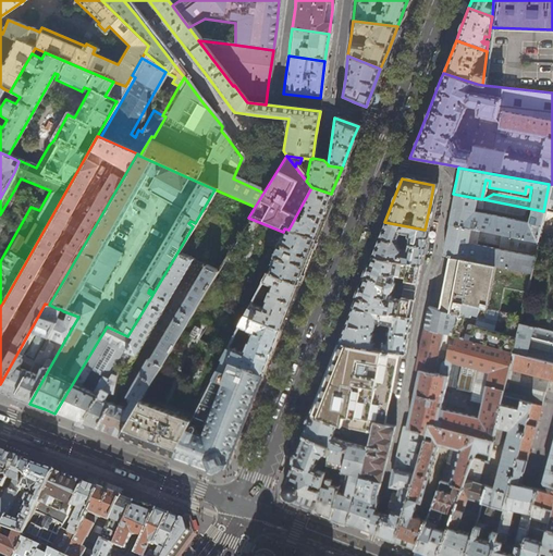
[(552,184),(549,184),(543,211),(542,211),(552,213),(552,184)]
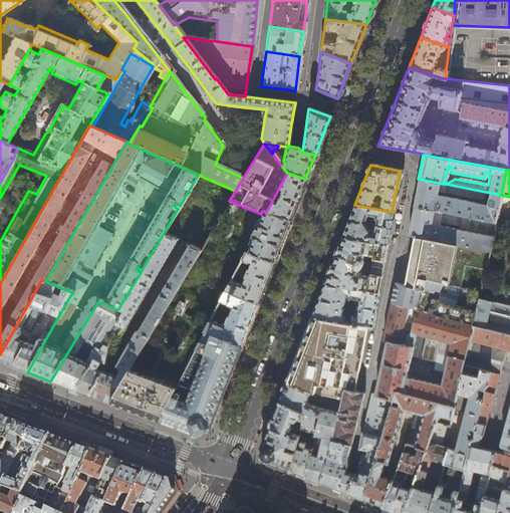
[(305,179),(287,173),(266,212),(289,221),(301,191),(305,179)]
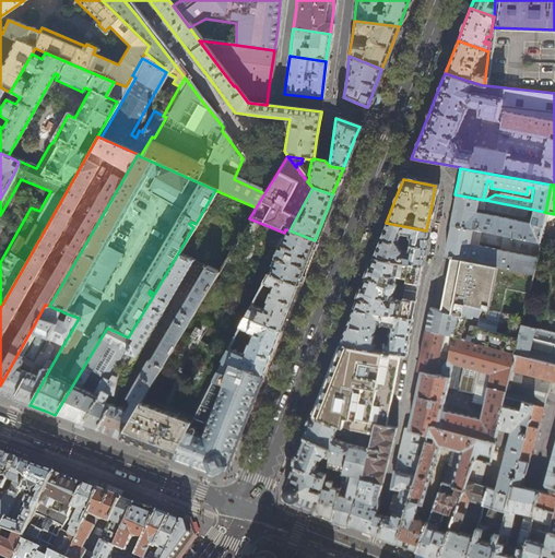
[(249,218),(256,208),(215,190),(196,224),(193,227),(154,294),(153,296),(128,337),(132,340),(113,370),(124,376),(129,368),(150,331),(167,301),(182,275),(190,261),(193,263),(193,262),(192,261),(199,250),(210,230),(215,222),(219,224),(222,226),(220,230),(214,239),(220,241),(217,244),(216,244),(211,252),(213,253),(210,258),(204,268),(201,266),(200,268),(203,269),(199,275),(180,307),(161,340),(148,363),(145,361),(141,370),(128,394),(125,399),(127,401),(127,403),(127,404),(128,405),(125,412),(111,406),(108,405),(103,415),(122,423),(129,420),(180,333),(249,218)]
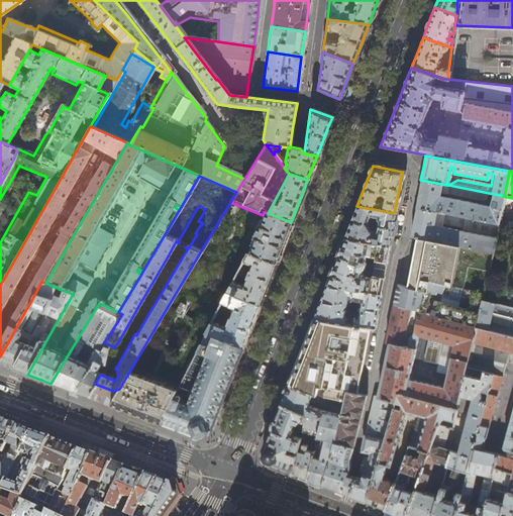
[(448,185),(446,185),(420,180),(419,187),(417,194),(414,209),(497,225),(503,196),(504,196),(448,185)]
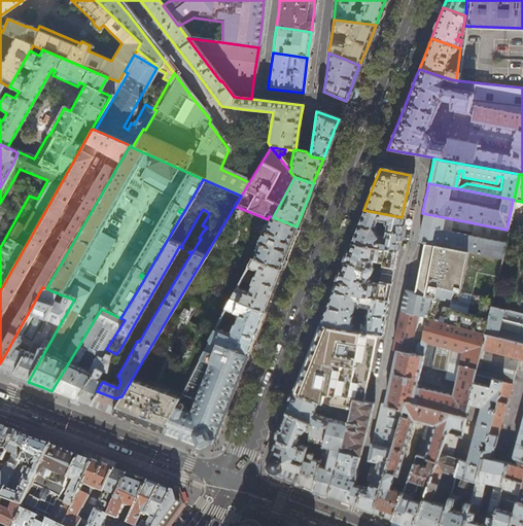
[(399,228),(402,217),(363,210),(352,240),(351,243),(395,251),(399,228)]
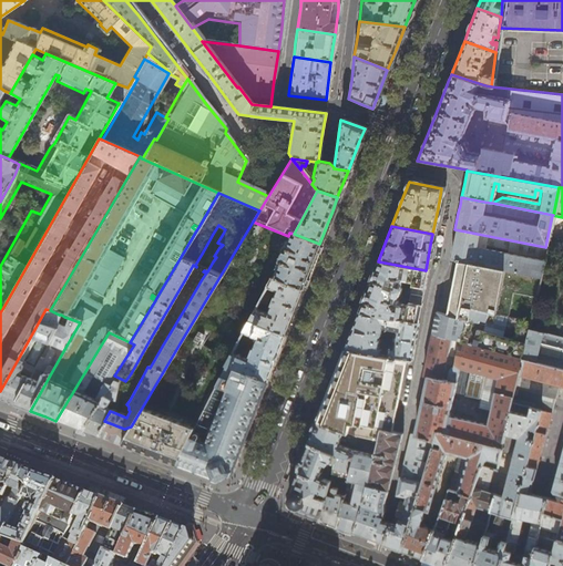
[(545,247),(454,229),(451,245),(451,248),(448,260),(456,261),(538,278),(545,247)]
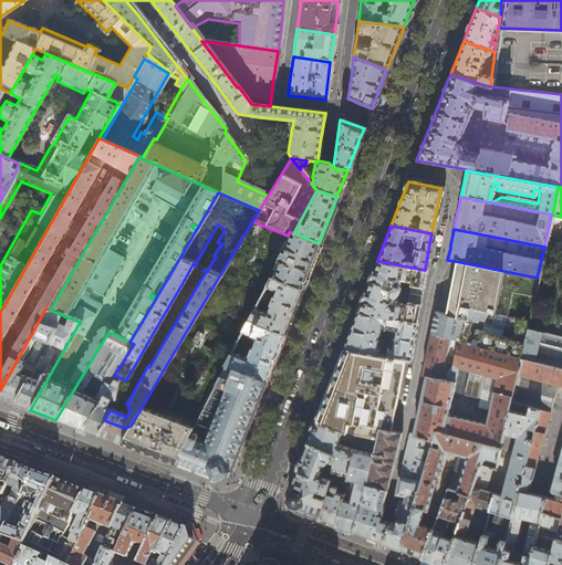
[(319,243),(293,233),(289,232),(288,236),(283,247),(281,246),(276,260),(278,261),(271,278),(301,290),(310,267),(319,243)]
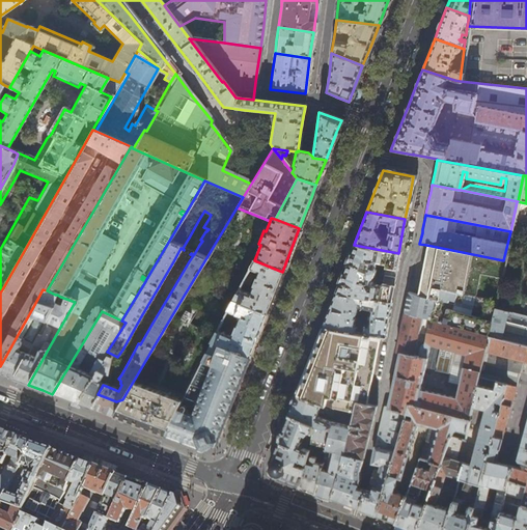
[(393,280),(398,253),(354,245),(350,254),(344,268),(335,293),(388,303),(393,280)]
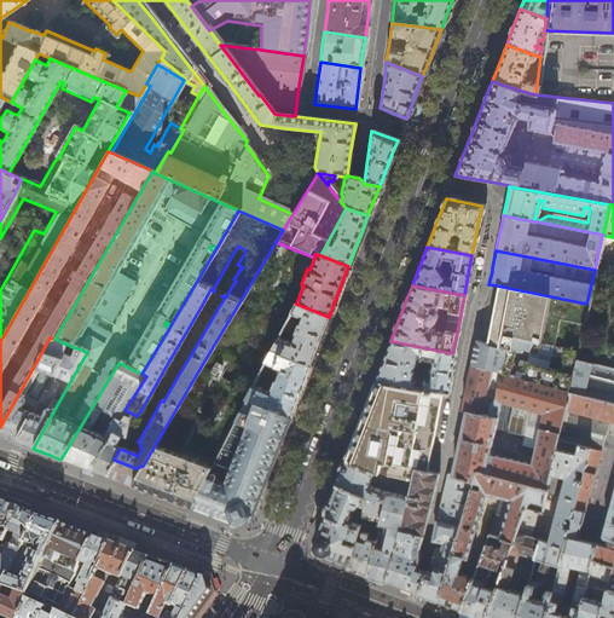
[(581,325),(586,304),(497,286),(494,298),(488,324),(485,346),(510,352),(513,338),(551,347),(556,322),(581,325)]
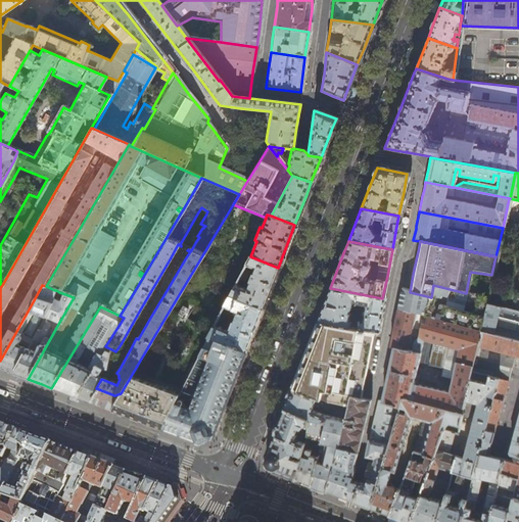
[(278,268),(250,256),(249,255),(244,266),(252,269),(244,289),(234,285),(228,297),(261,310),(270,288),(278,268)]
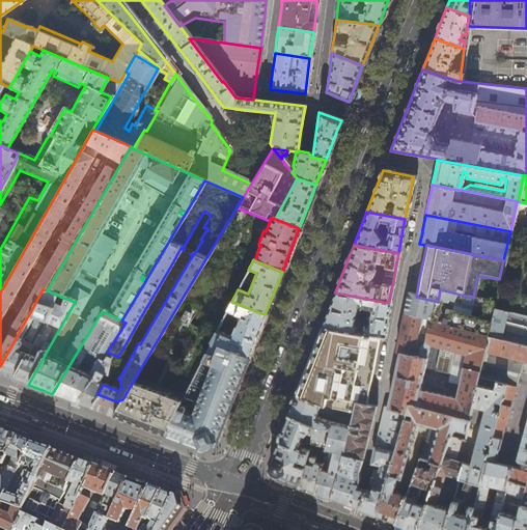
[(241,284),(245,286),(250,276),(246,274),(241,284)]
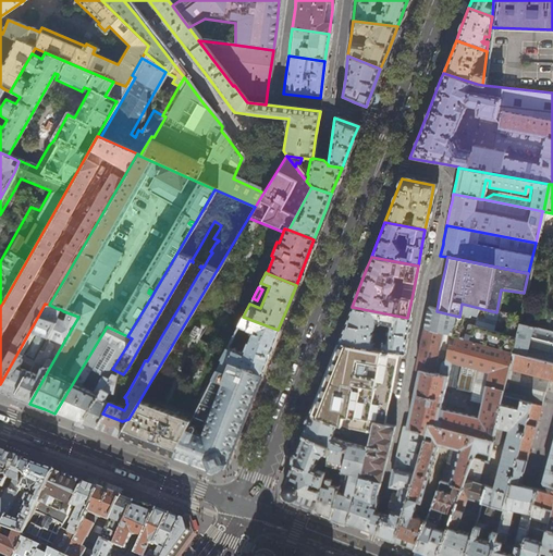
[(53,320),(58,309),(49,305),(45,304),(37,318),(53,324),(46,338),(47,340),(62,345),(78,317),(66,312),(61,323),(53,320)]
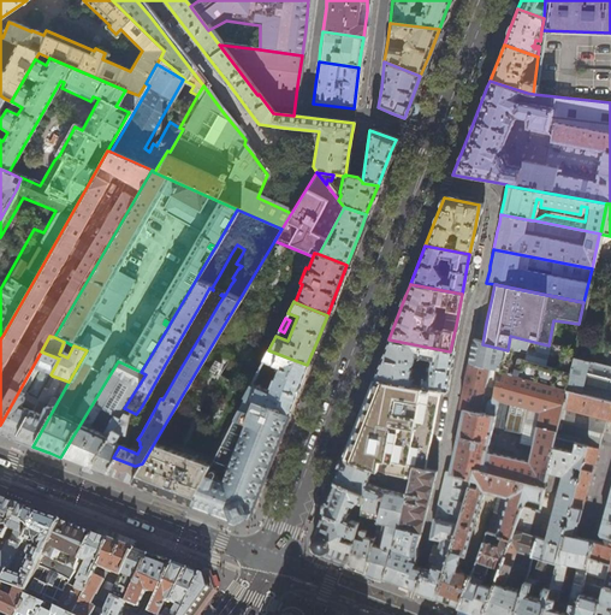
[(504,376),(510,352),(516,353),(510,377),(563,392),(563,391),(570,360),(573,352),(549,346),(510,336),(508,350),(482,344),(470,341),(468,354),(466,365),(504,376)]
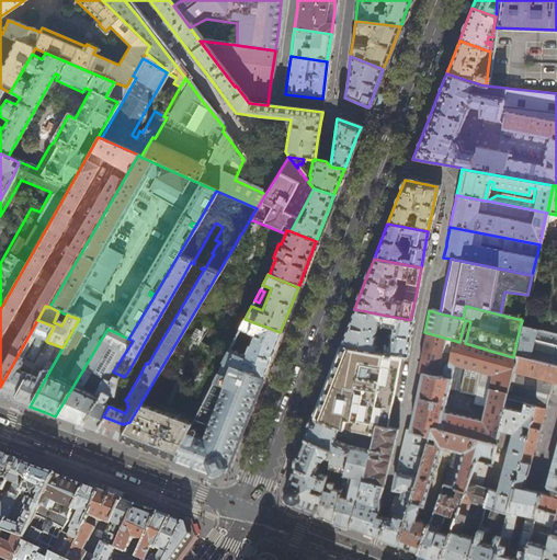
[(398,357),(400,357),(405,358),(408,339),(410,320),(354,309),(344,333),(339,346),(398,357)]
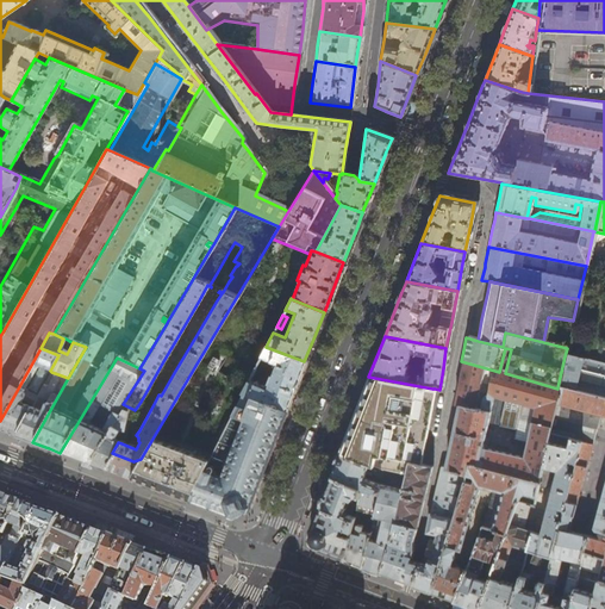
[(304,361),(266,347),(260,359),(273,364),(263,386),(249,380),(243,391),(242,395),(285,411),(294,386),(304,361)]
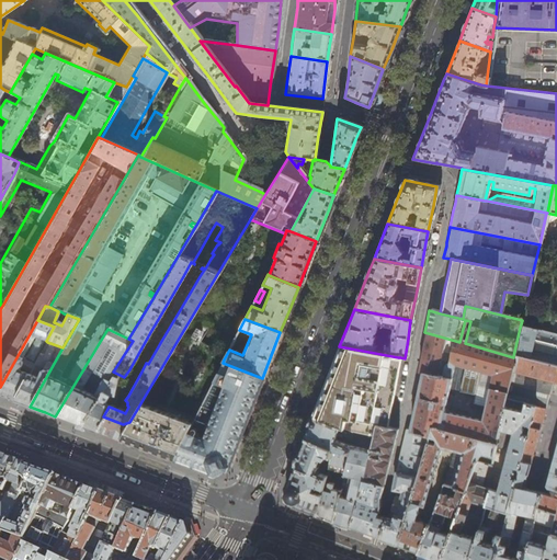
[(45,346),(47,342),(46,341),(54,327),(37,320),(0,387),(0,396),(6,398),(13,400),(37,355),(41,357),(46,346),(45,346)]
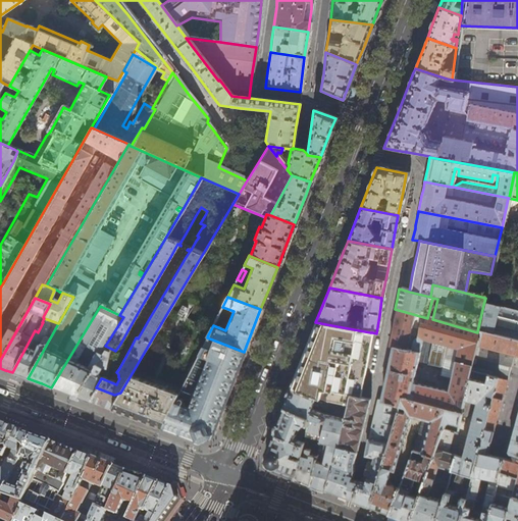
[(517,313),(483,305),(477,331),(517,342),(517,313)]
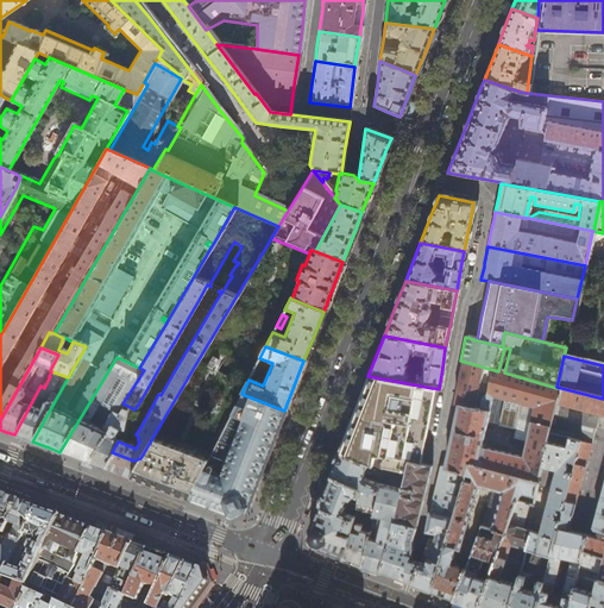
[(121,407),(123,403),(144,370),(139,368),(117,357),(60,452),(70,456),(89,464),(106,437),(112,438),(117,430),(120,431),(125,409),(121,407)]
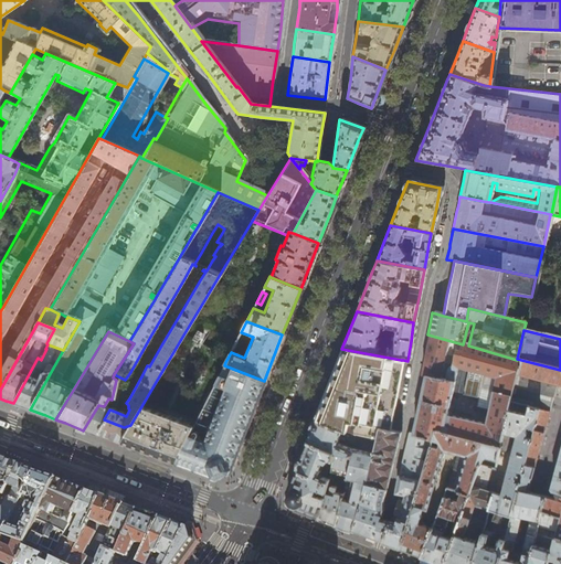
[(423,376),(417,404),(417,405),(411,435),(430,440),(433,431),(496,447),(507,403),(517,360),(468,346),(463,344),(427,334),(423,355),(423,357),(419,375),(423,376)]
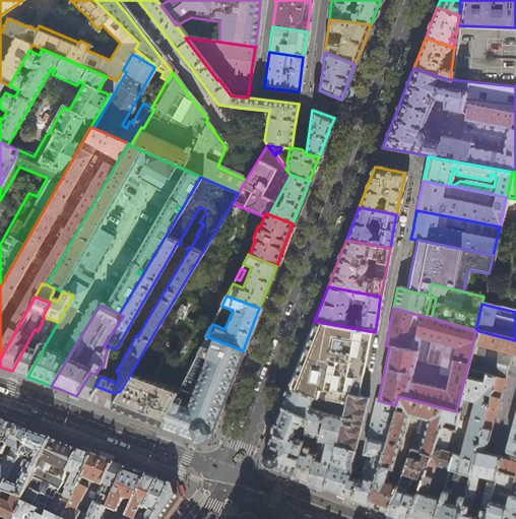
[(160,427),(206,336),(207,333),(168,310),(120,391),(117,396),(110,407),(125,412),(160,427)]
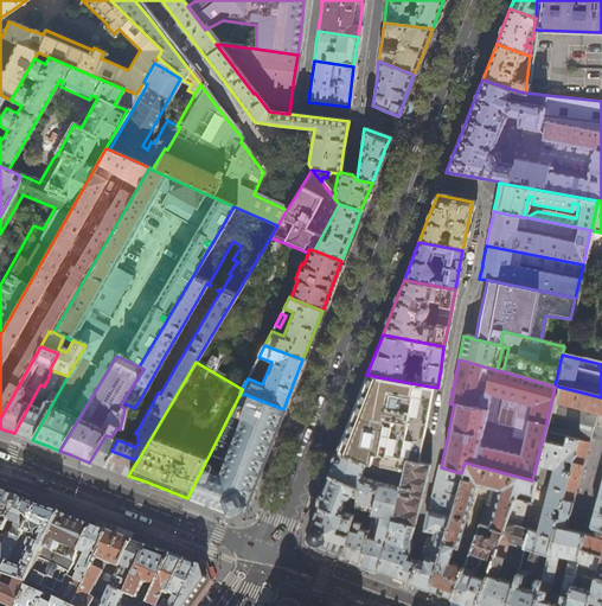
[(250,375),(254,376),(261,363),(256,362),(250,375)]
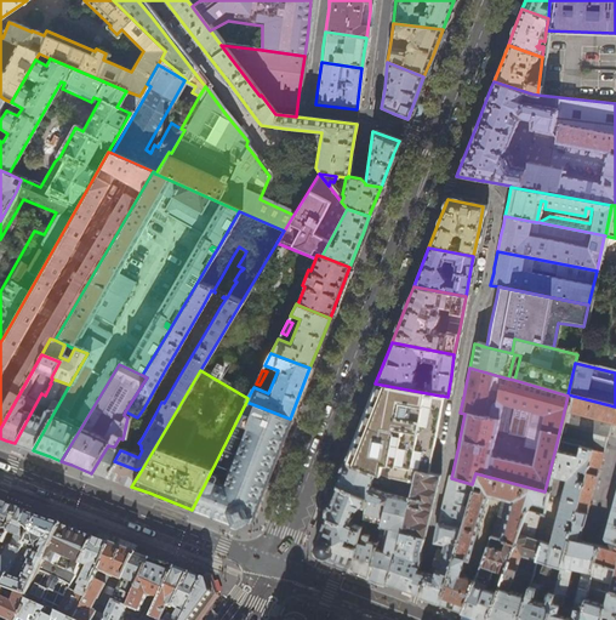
[(52,384),(51,384),(45,396),(41,393),(15,443),(24,447),(33,450),(57,407),(50,402),(57,388),(52,384)]
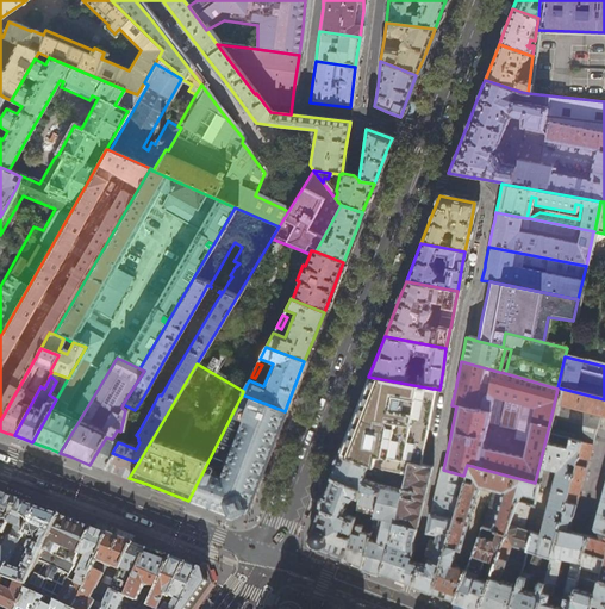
[(430,403),(432,389),(368,377),(360,399),(340,449),(338,454),(381,471),(404,476),(406,464),(417,466),(430,403)]
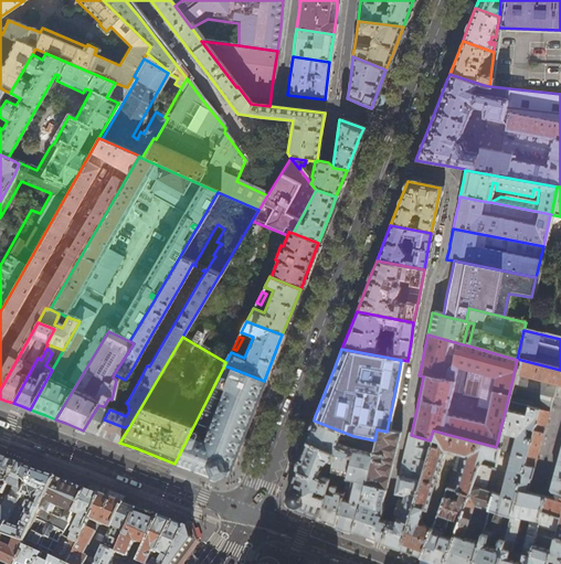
[(560,370),(517,359),(517,360),(507,403),(536,411),(512,501),(506,528),(503,540),(495,563),(524,563),(538,513),(556,518),(560,499),(560,370)]
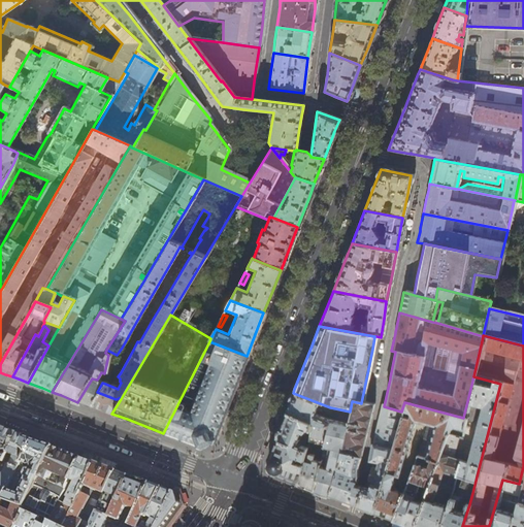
[(247,356),(209,341),(163,433),(183,440),(201,448),(213,442),(244,361),(247,356)]
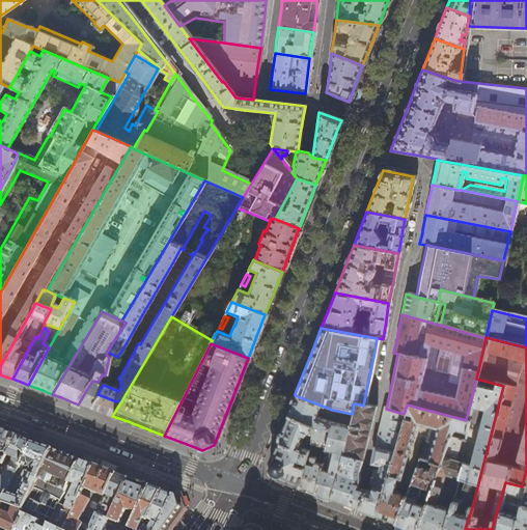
[(503,386),(476,379),(466,420),(466,423),(470,424),(473,422),(477,410),(482,411),(467,467),(481,471),(503,386)]
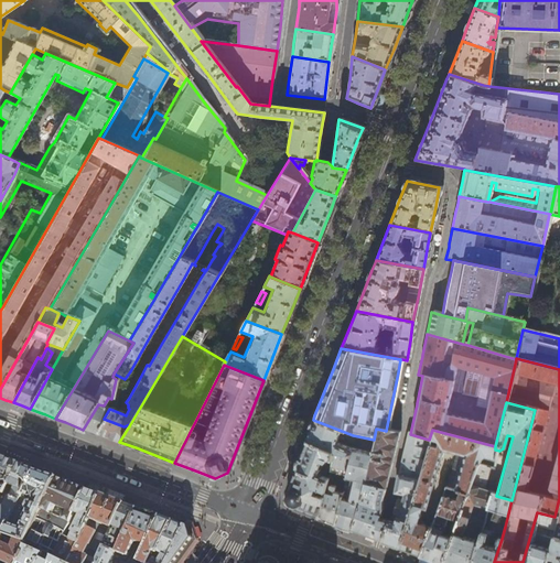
[(98,404),(83,430),(88,431),(95,434),(104,419),(109,409),(104,405),(98,404)]
